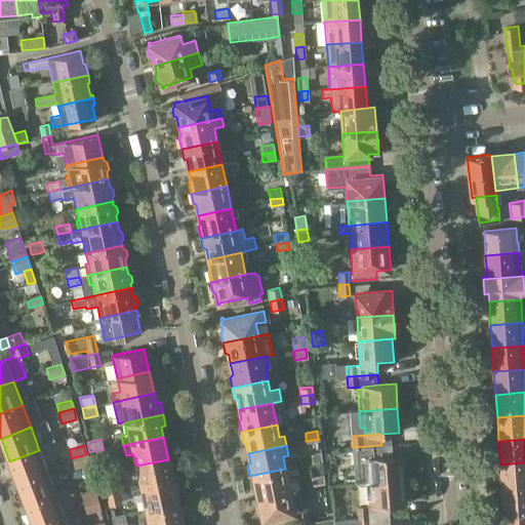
[(9,461),(17,483),(47,471),(41,456),(50,453),(48,446),(39,450),(9,461)]
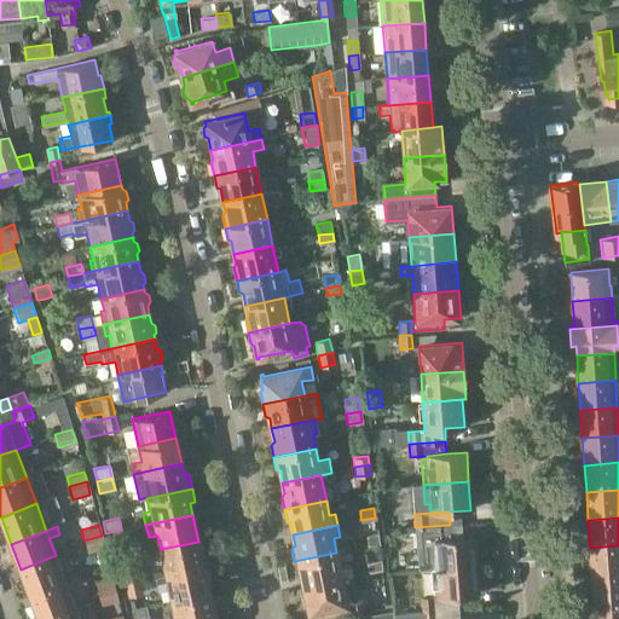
[(123,543),(121,530),(105,533),(108,545),(123,543)]
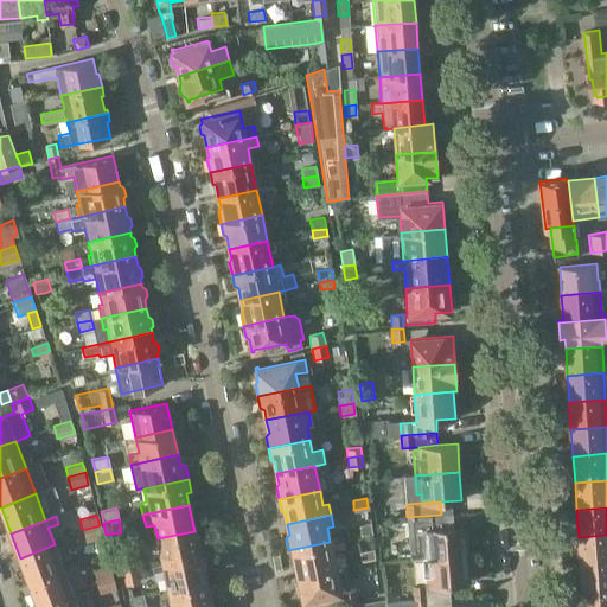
[(362,535),(371,534),(370,524),(360,525),(362,535)]
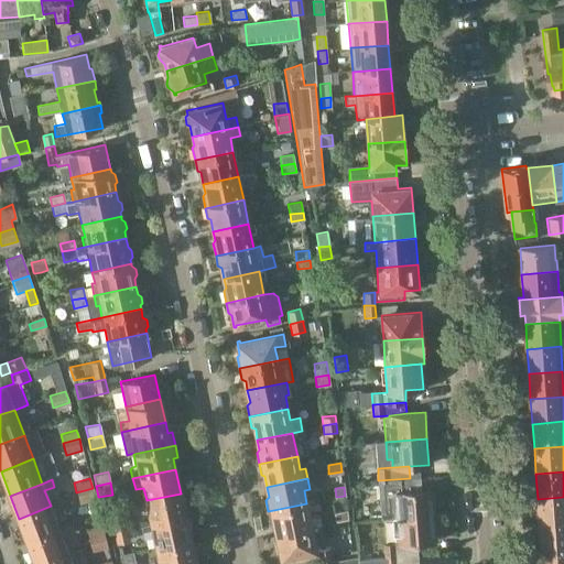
[(93,488),(76,492),(79,503),(95,499),(93,488)]
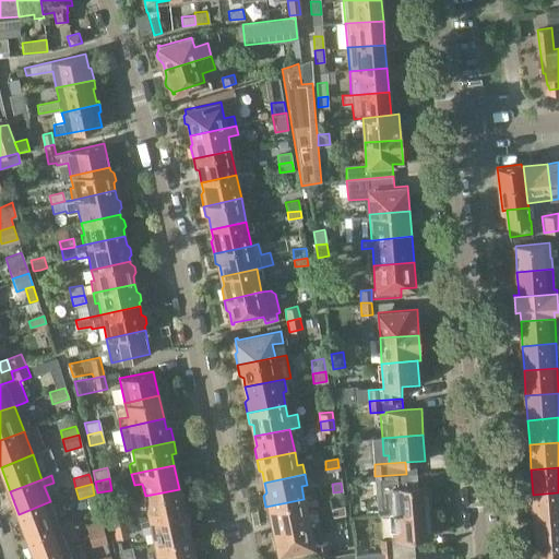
[(391,488),(393,513),(429,511),(427,485),(421,485),(391,488)]
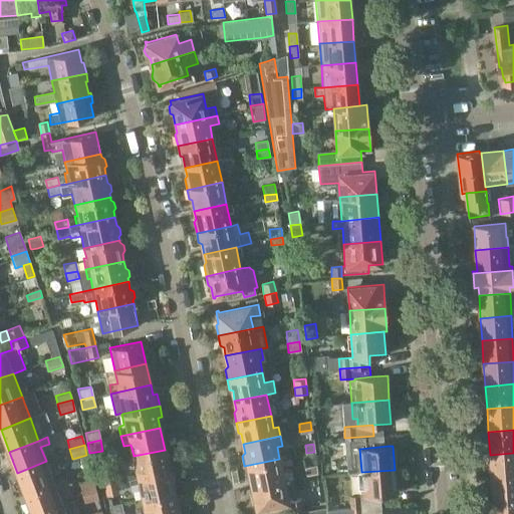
[(134,456),(138,477),(170,470),(165,450),(134,456)]
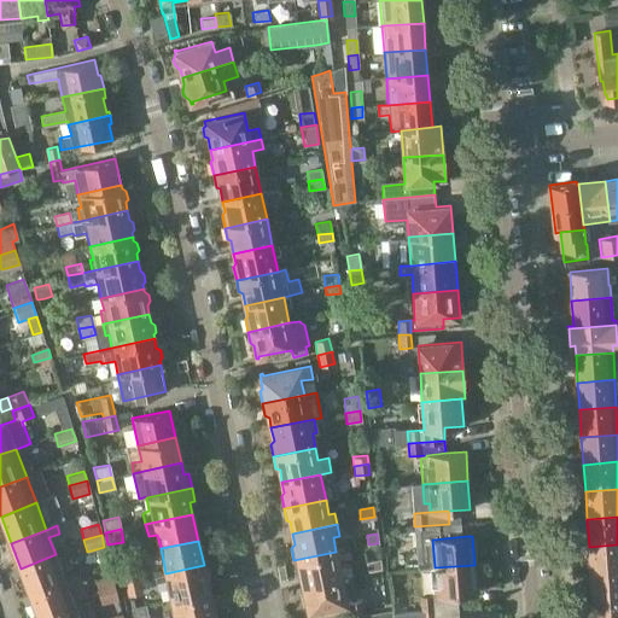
[(617,544),(589,547),(592,575),(617,571),(617,544)]
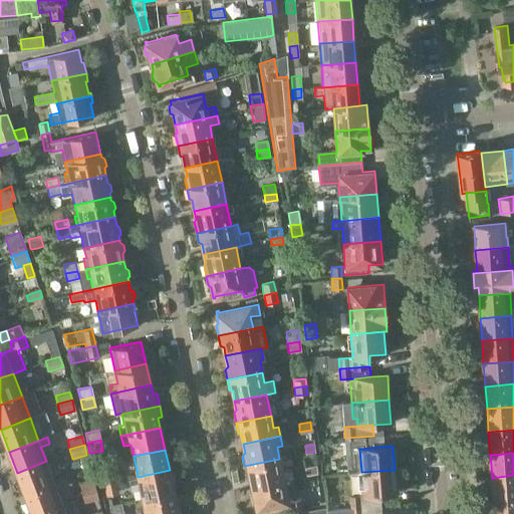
[(279,459),(244,466),(246,476),(250,478),(252,486),(288,479),(292,478),(290,468),(282,470),(279,459)]
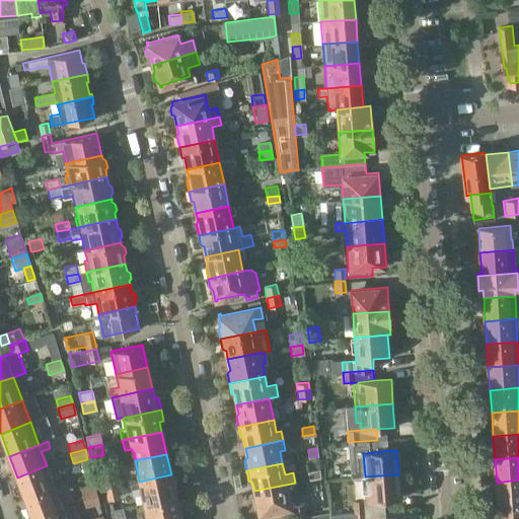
[(17,477),(24,496),(54,485),(47,465),(17,477)]
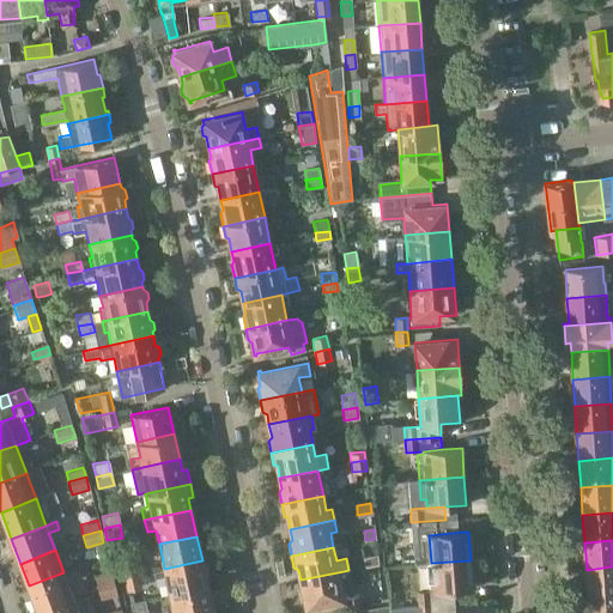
[(377,554),(363,557),(364,568),(378,565),(377,554)]
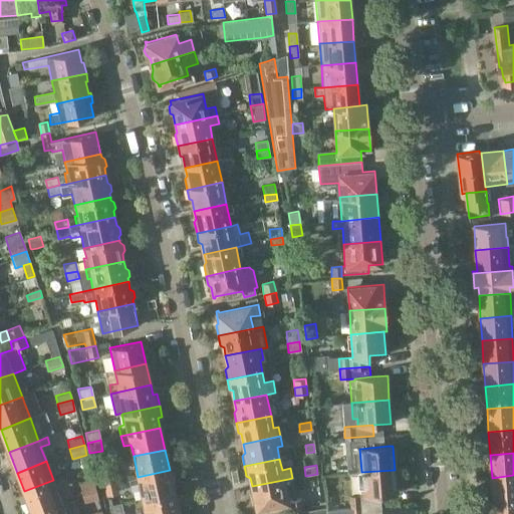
[(143,499),(175,492),(170,470),(138,477),(131,479),(134,492),(141,491),(143,499)]
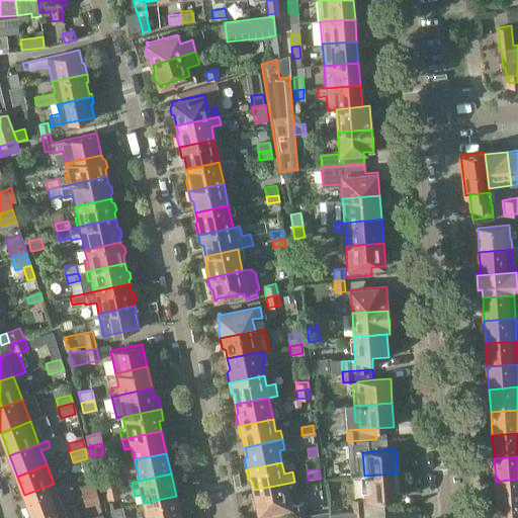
[(398,473),(364,476),(365,499),(382,498),(400,497),(398,473)]
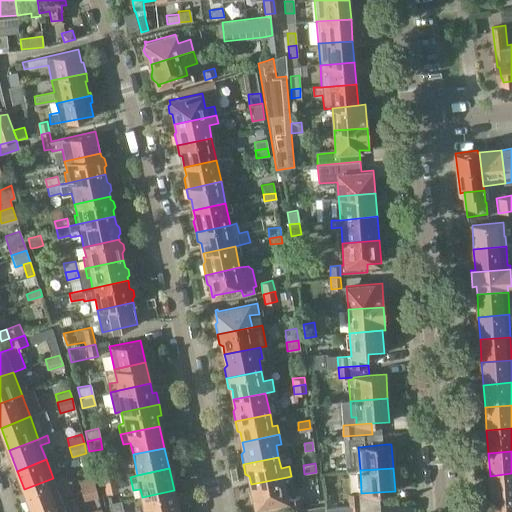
[(100,473),(102,483),(115,480),(113,470),(100,473)]
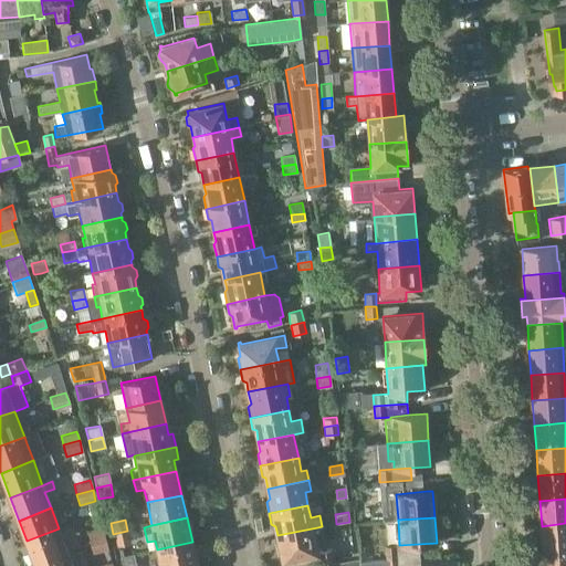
[(565,523),(542,526),(543,551),(565,548),(565,523)]
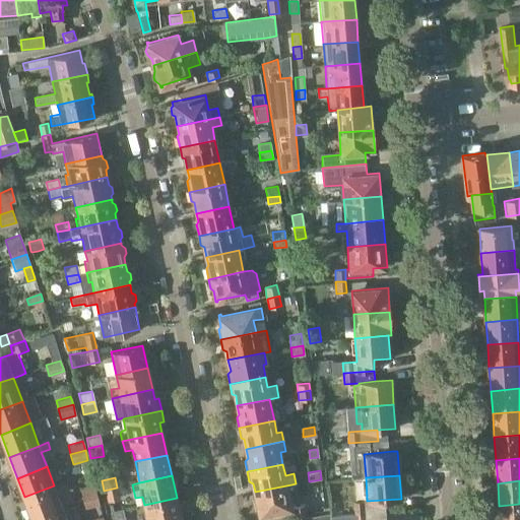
[(262,514),(291,508),(291,507),(288,495),(294,494),(291,484),(255,492),(257,500),(254,502),(256,509),(259,511),(260,516),(262,516),(262,514)]
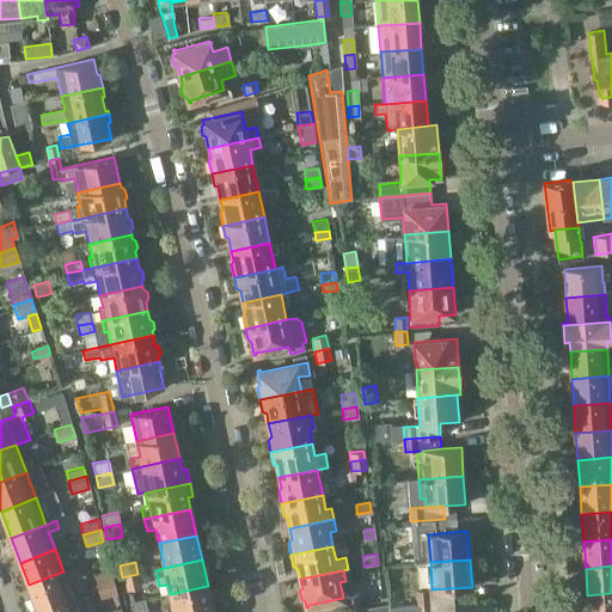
[(29,585),(38,611),(44,611),(74,600),(68,583),(63,571),(29,585)]
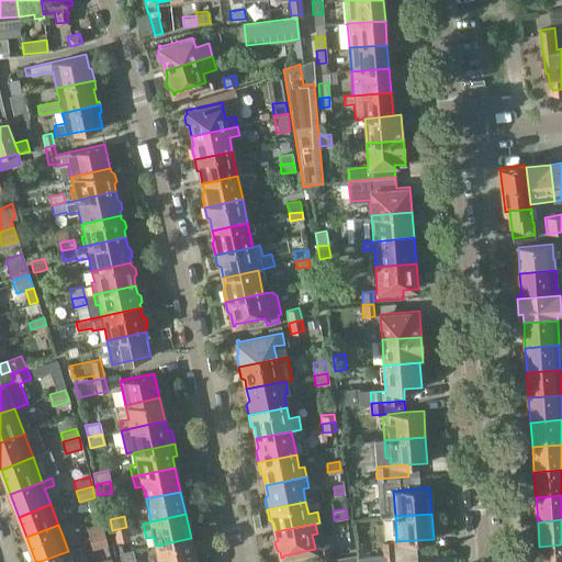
[(86,529),(88,539),(104,535),(101,525),(86,529)]
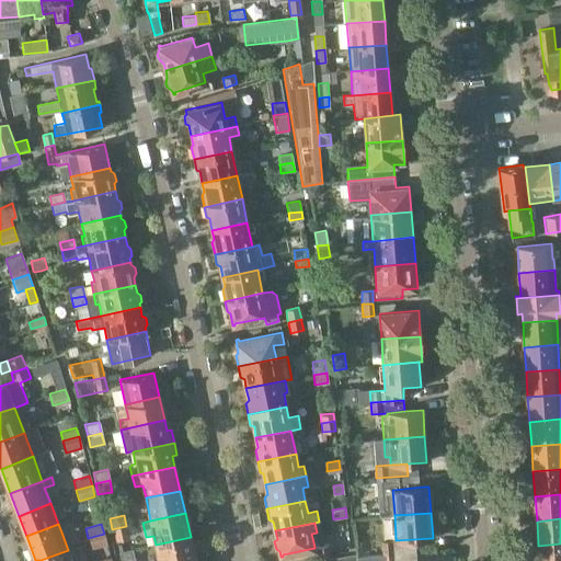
[(114,540),(128,537),(126,526),(112,529),(114,540)]
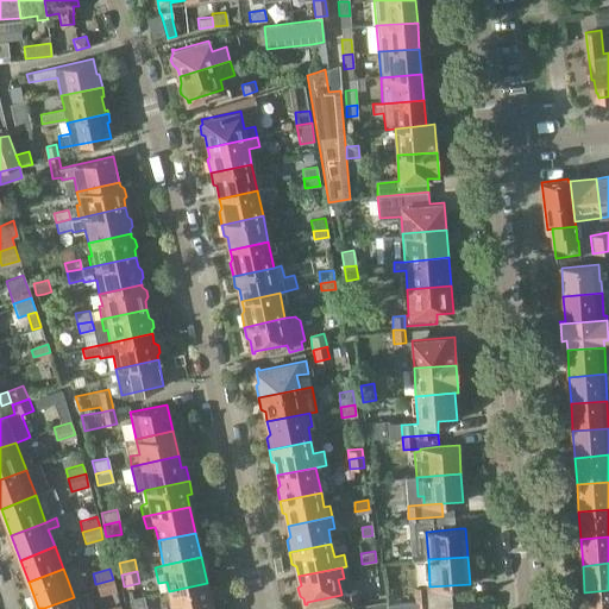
[(113,579),(95,584),(99,596),(115,591),(113,579)]
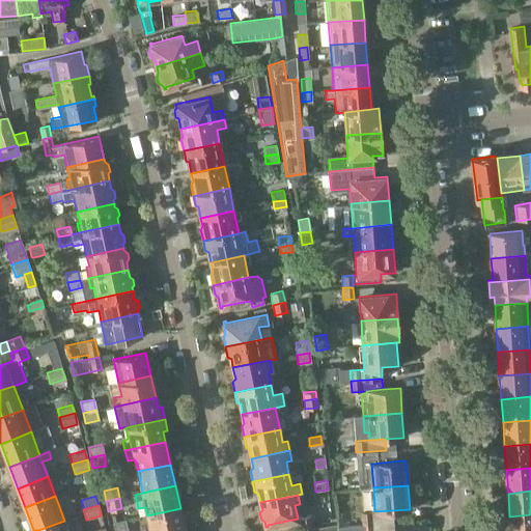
[(147,515),(150,530),(185,530),(180,508),(147,515)]
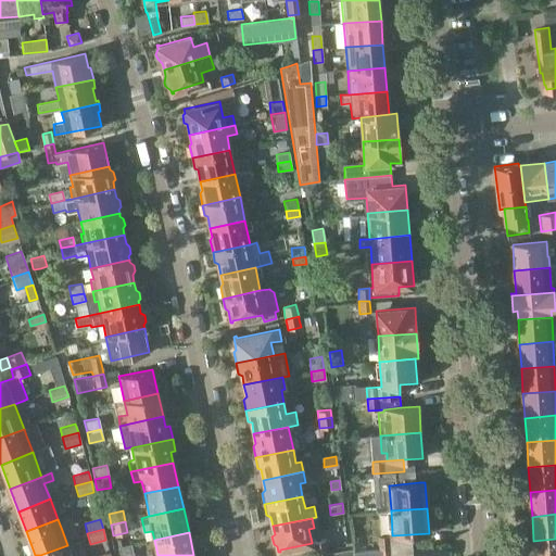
[(411,534),(392,535),(392,536),(393,548),(412,547),(411,534)]
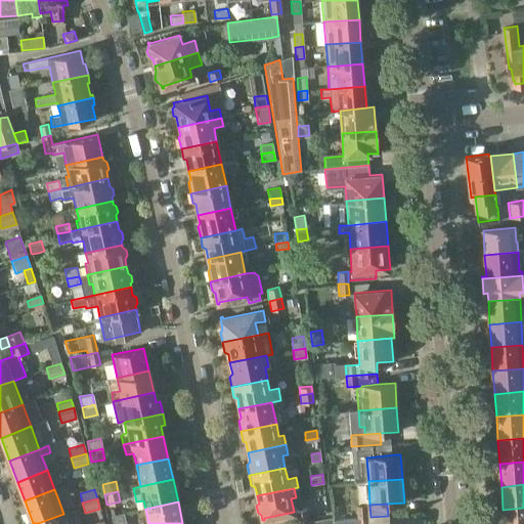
[(356,507),(357,518),(370,517),(369,506),(356,507)]
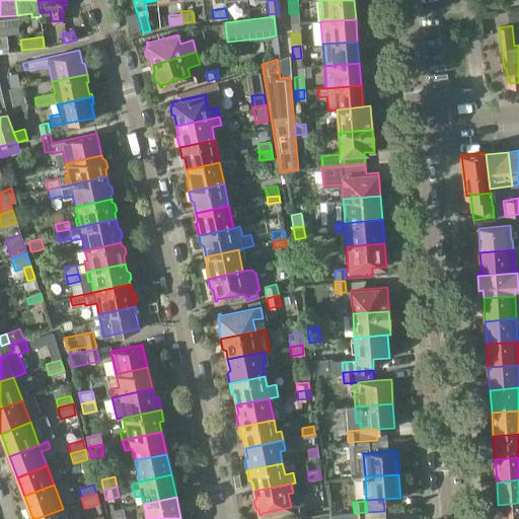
[(518,518),(518,503),(498,505),(499,518),(518,518)]
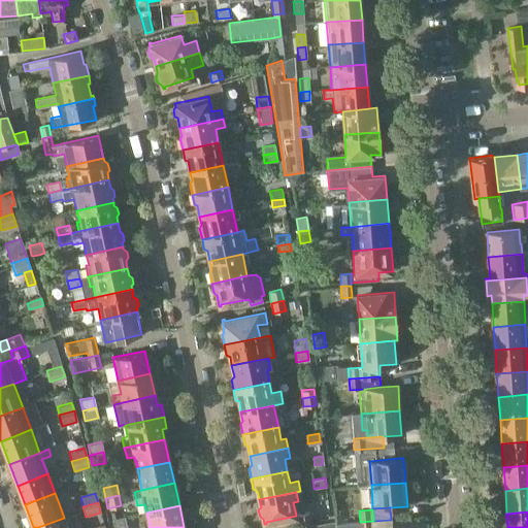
[(308,513),(296,515),(296,516),(298,527),(310,525),(308,513)]
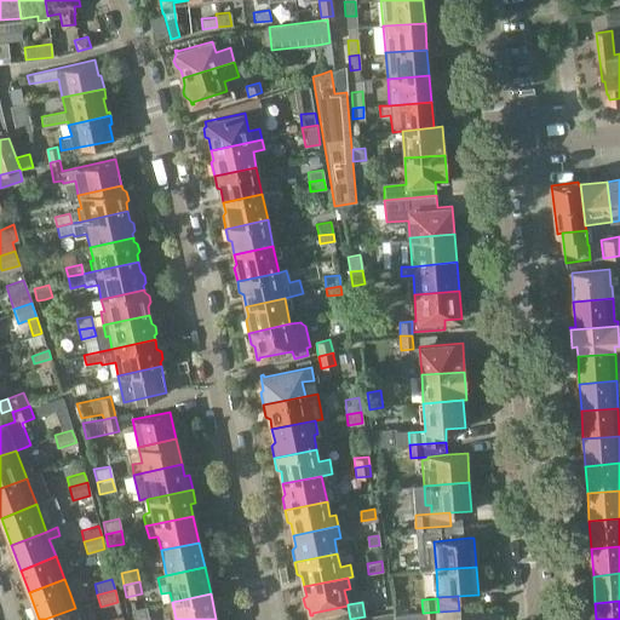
[(145,607),(133,610),(131,610),(132,619),(147,619),(148,619),(145,607)]
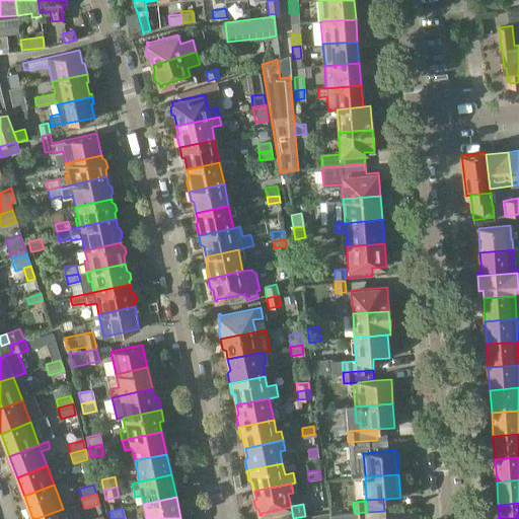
[(67,518),(63,509),(38,518),(67,518)]
